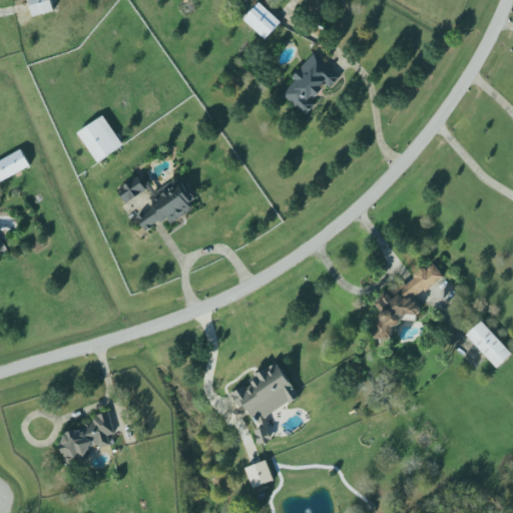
[(29,0),(32,16),(54,12),(51,0),(29,0)]
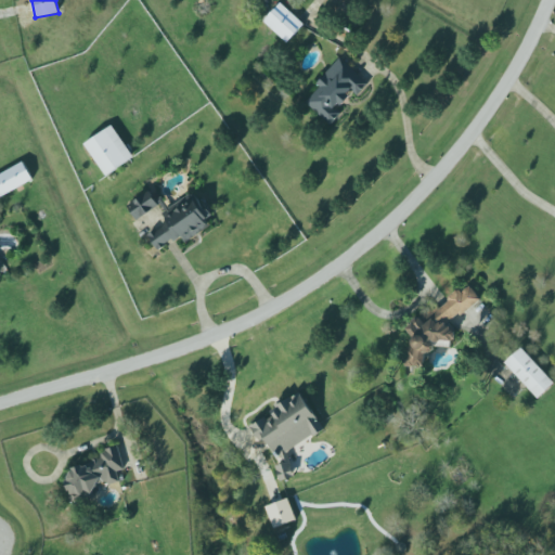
[(287,42),(305,25),(282,3),(265,21),(287,42)]
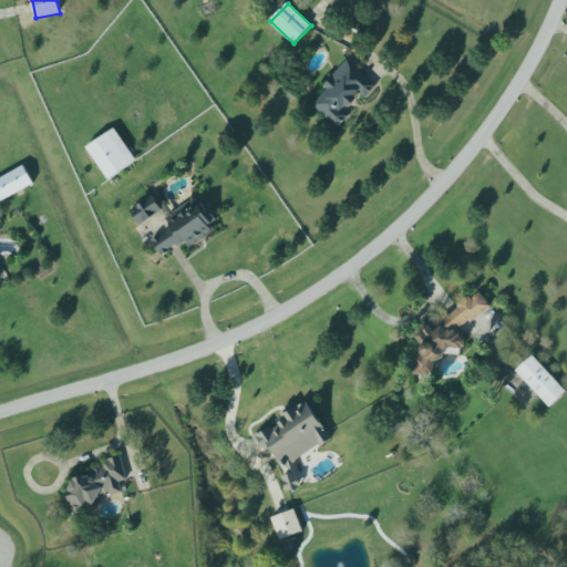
[(339,127),(350,115),(344,110),(347,106),(350,110),(359,100),(356,96),(360,92),(367,99),(378,85),(349,60),(326,85),(329,89),(315,105),(339,127)]
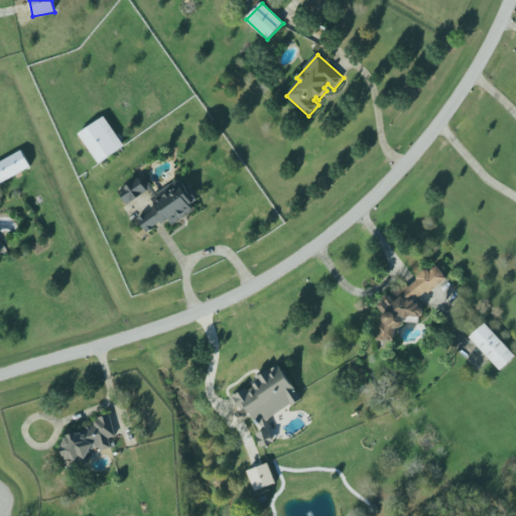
[(80,134),(100,164),(125,146),(105,117),(80,134)]
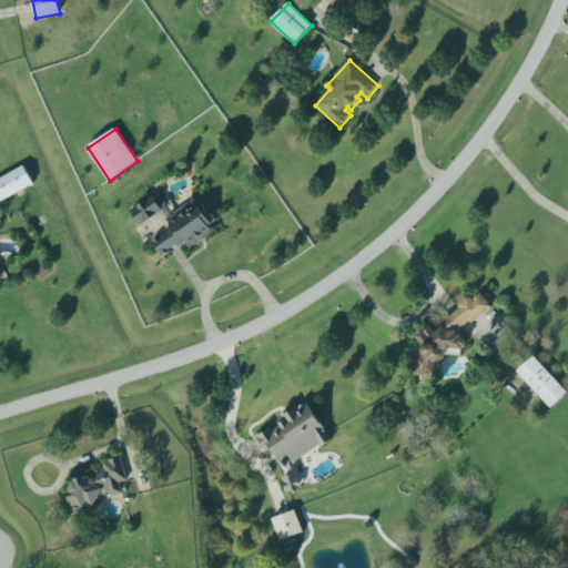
[(0,202),(34,184),(24,166),(0,179),(0,202)]
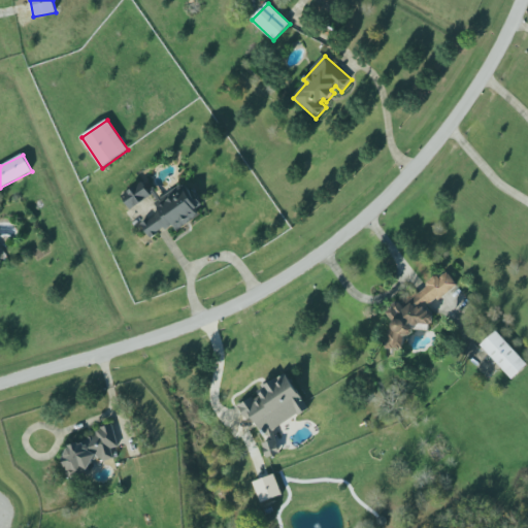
[(122,195),(131,209),(152,196),(143,183),(122,195)]
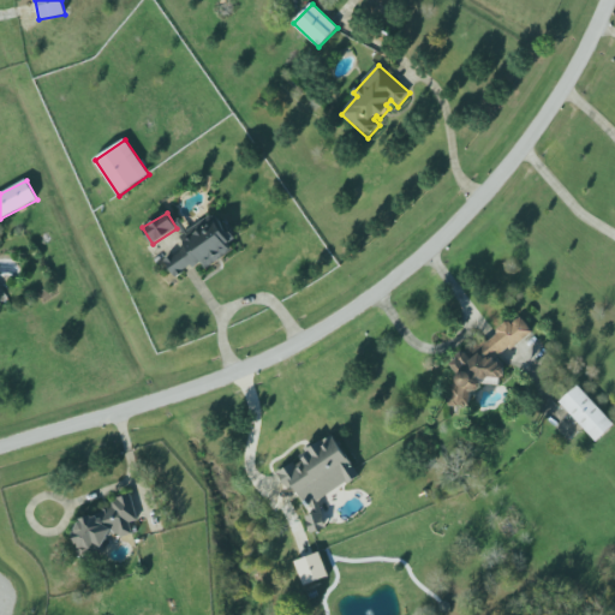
[(165,260),(175,278),(201,262),(204,267),(237,246),(215,213),(181,234),(187,245),(165,260)]
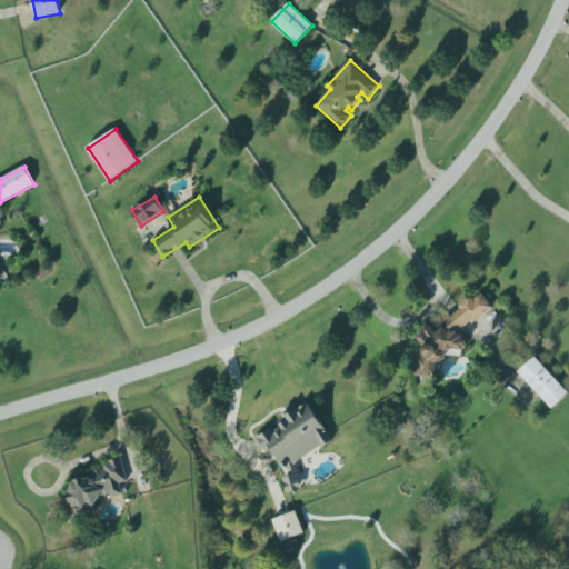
[(458,331),(472,321),(473,321),(493,309),(482,292),(476,298),(469,298),(460,303),(460,310),(451,317),(443,317),(428,327),(431,327),(417,336),(423,347),(423,353),(417,358),(417,367),(405,376),(436,377),(437,361),(446,361),(447,350),(462,350),(466,348),(466,342),(458,331)]
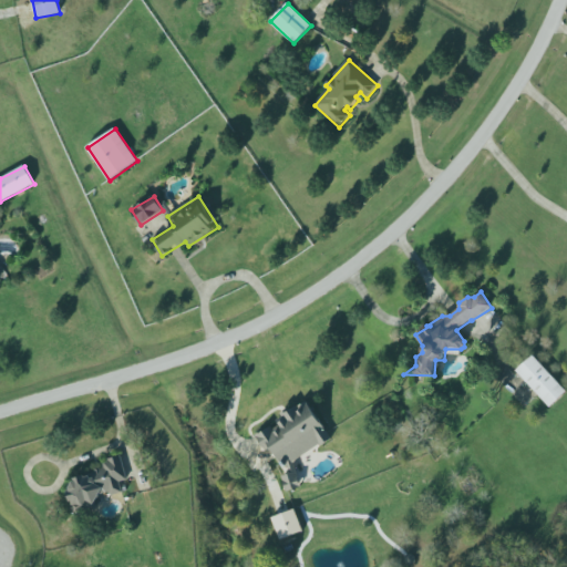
[(550,408),(566,391),(534,354),(516,370),(550,408)]
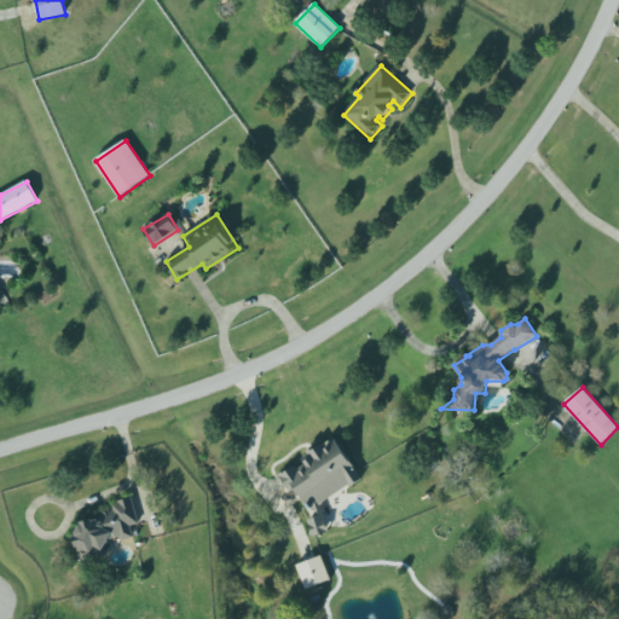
[(281,476),(298,466),(300,468),(305,464),(306,467),(307,466),(307,463),(313,460),(308,452),(316,447),(317,450),(324,444),(328,450),(333,447),(329,443),(335,438),(352,464),(353,463),(364,480),(353,487),(351,485),(322,505),(330,532),(323,537),(314,537),(310,520),(317,520),(318,519),(316,509),(314,510),(314,512),(312,513),(299,492),(296,489),(291,492),(281,476)]
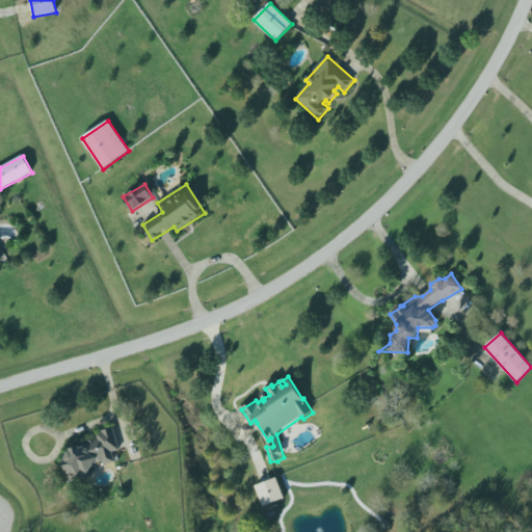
[(63,451),(71,484),(95,479),(92,466),(114,461),(112,452),(120,450),(114,428),(96,432),(98,439),(88,441),(89,445),(63,451)]
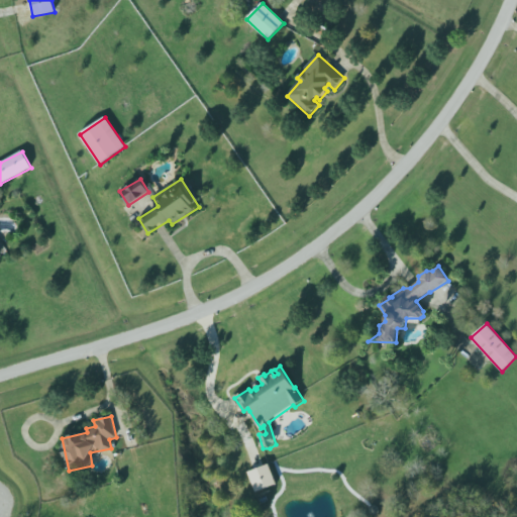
[(248,472),(256,492),(277,484),(270,463),(248,472)]
